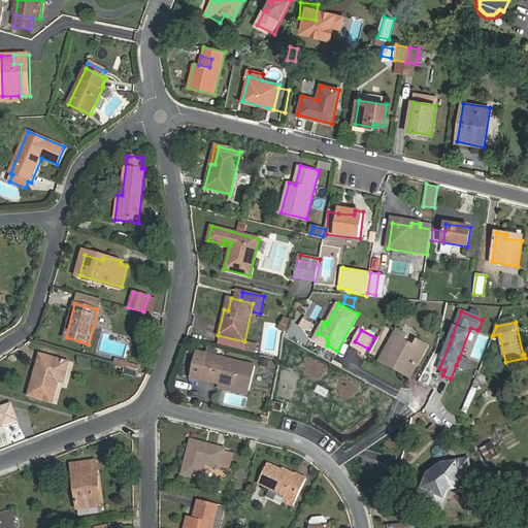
[(405,366),(414,370),(426,347),(417,342),(416,345),(405,340),(407,336),(399,332),(387,356),(395,361),(397,358),(406,363),(405,366)]
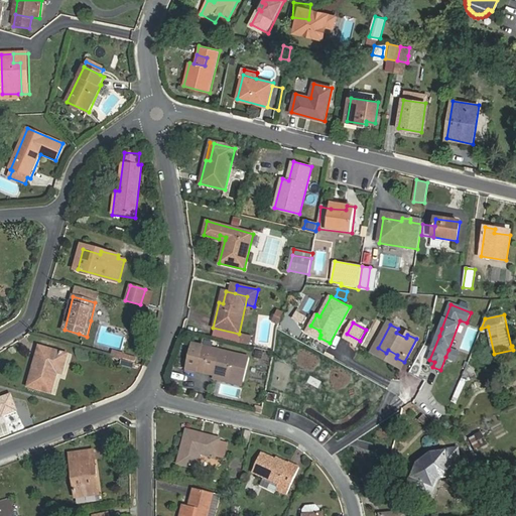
[(310,326),(307,331),(319,338),(320,335),(319,331),(310,326)]
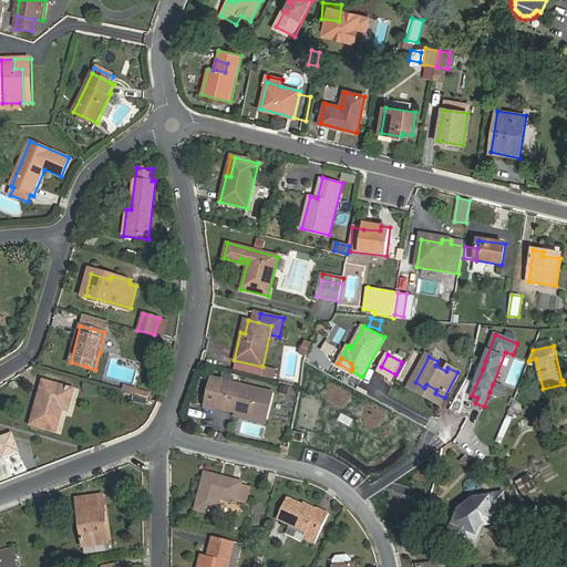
[(263,367),(234,360),(232,370),(260,377),(263,367)]
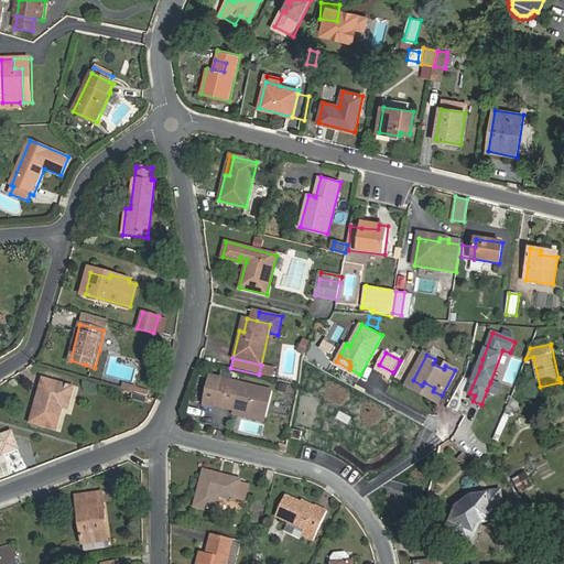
[(83,378),(86,365),(71,360),(66,373),(83,378)]
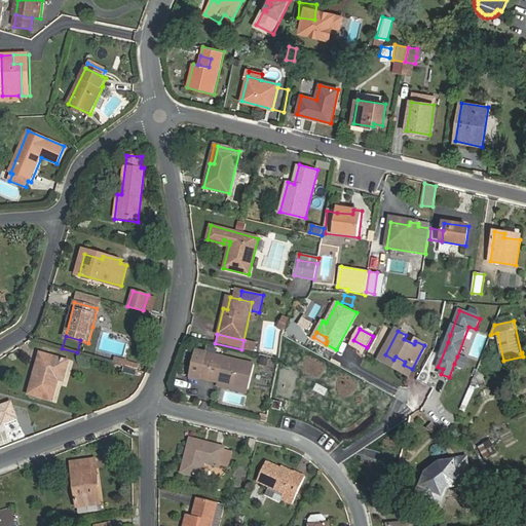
[(190,376),(200,379),(202,372),(220,376),(218,382),(250,389),(255,364),(196,350),(190,376)]
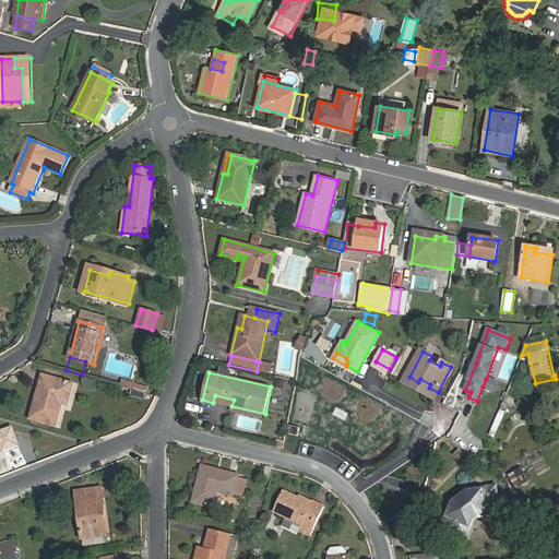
[(44,376),(32,419),(56,426),(62,403),(68,405),(73,384),(44,376)]
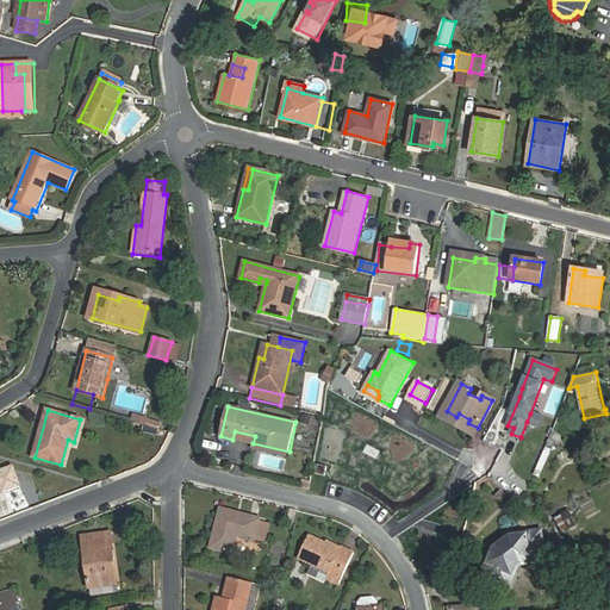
[(474,435),(478,428),(468,423),(470,419),(459,414),(456,417),(447,411),(443,418),(474,435)]
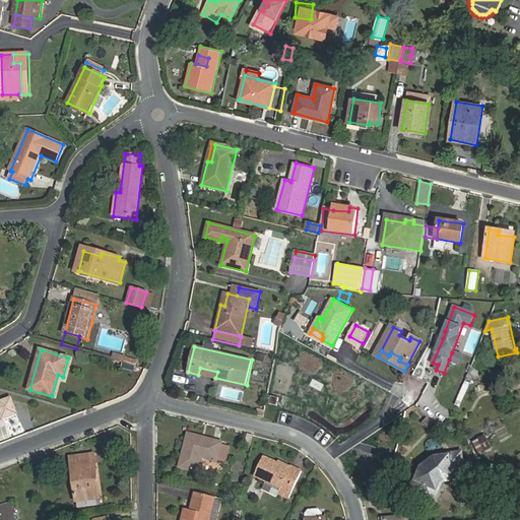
[(462,355),(452,352),(449,360),(459,364),(462,355)]
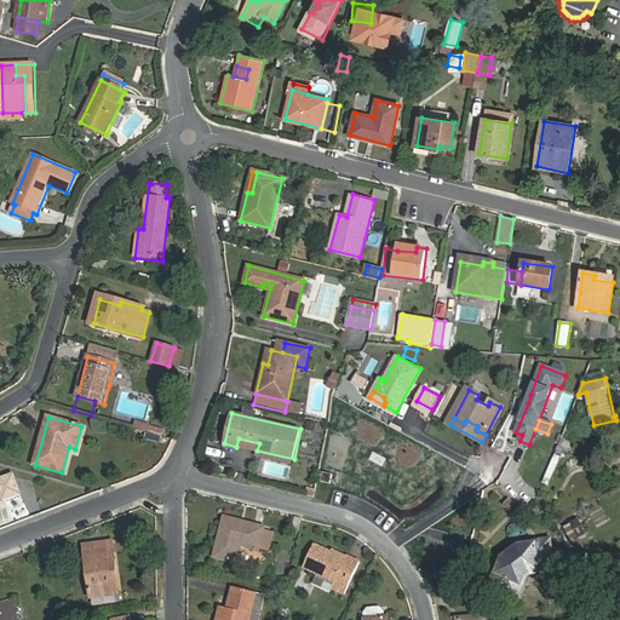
[(236,447),(257,451),(259,443),(239,438),(236,447)]
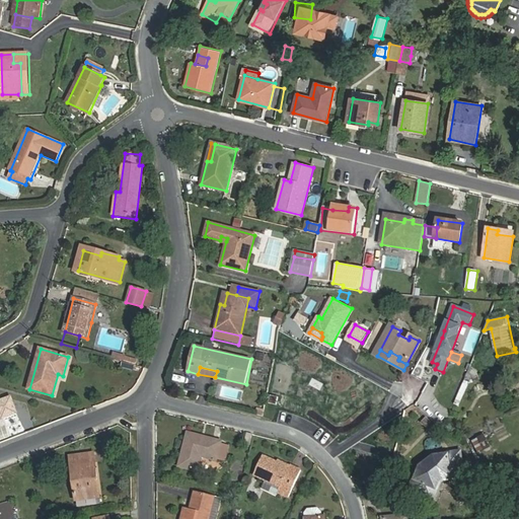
[(472,369),(469,367),(467,372),(473,378),(478,377),(477,373),(472,369)]
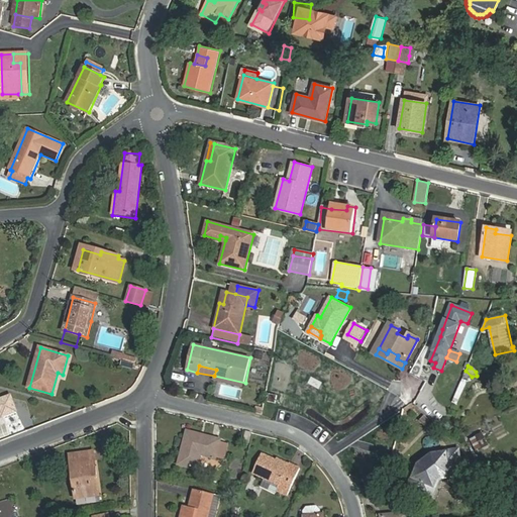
[(462,381),(472,377),(466,371),(462,381)]
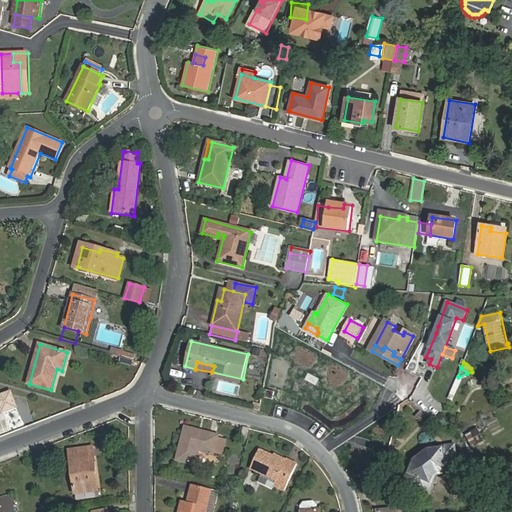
[(242,384),(243,379),(212,372),(211,377),(242,384)]
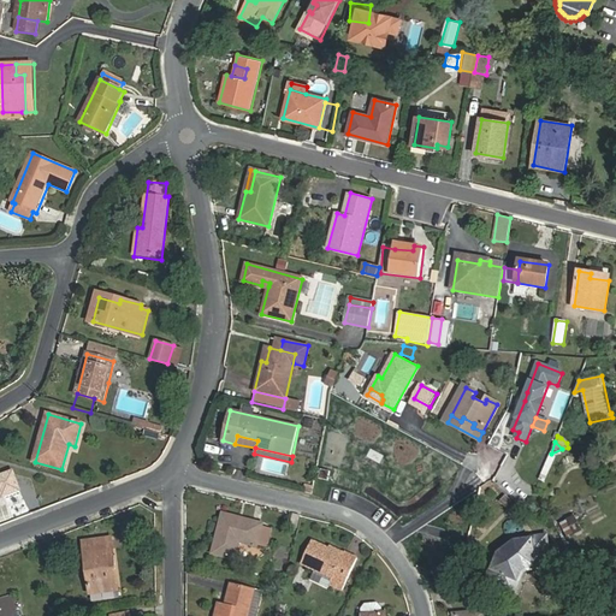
[(320,478),(329,480),(331,471),(323,469),(320,478)]
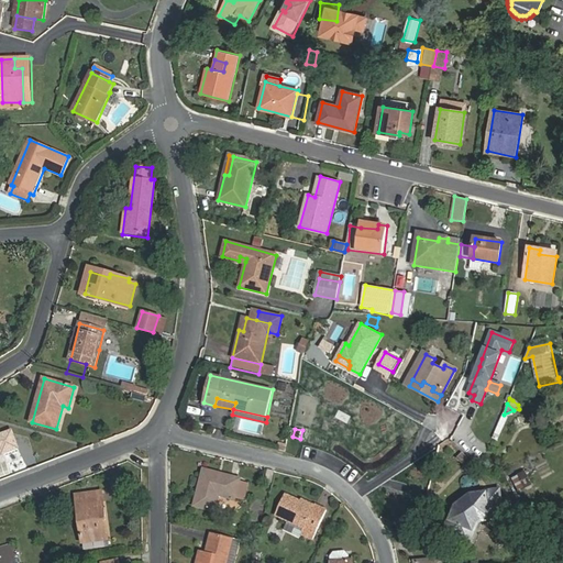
[(206,470),(196,505),(216,510),(219,495),(234,499),(240,479),(206,470)]
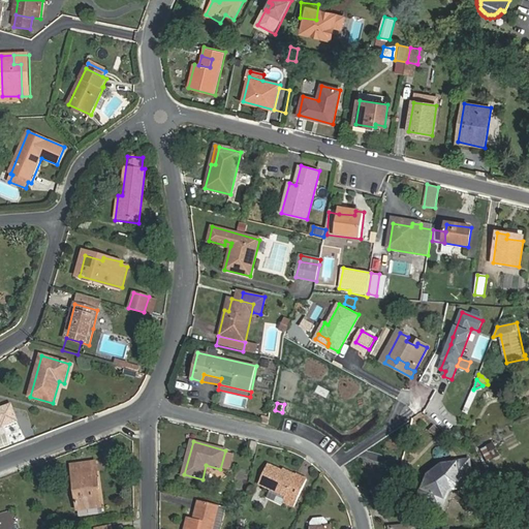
[(480,449),(488,462),(501,455),(494,442),(480,449)]
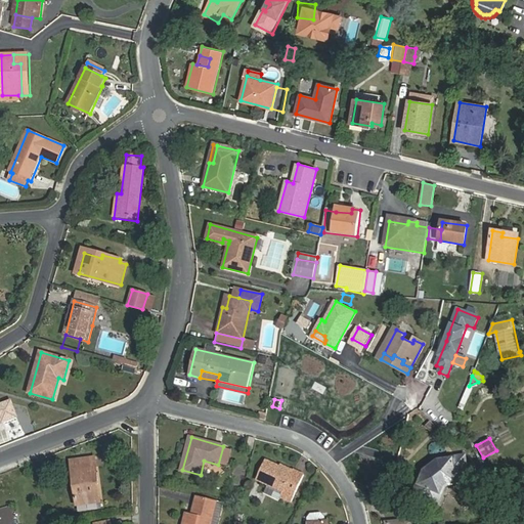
[(101,481),(106,480),(103,454),(80,457),(85,498),(103,496),(101,481)]
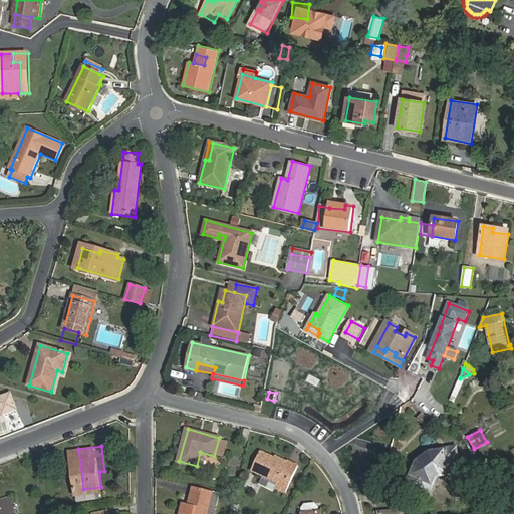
[(288,465),(275,458),(260,451),(251,470),(263,475),(278,483),(276,487),(286,493),(298,467),(289,462),(288,465)]
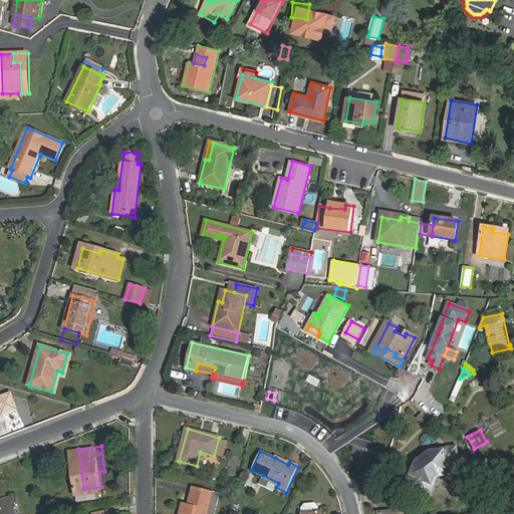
[(407,485),(417,490),(420,483),(430,488),(434,479),(436,478),(437,477),(439,476),(450,476),(457,476),(456,453),(431,454),(416,464),(407,485)]
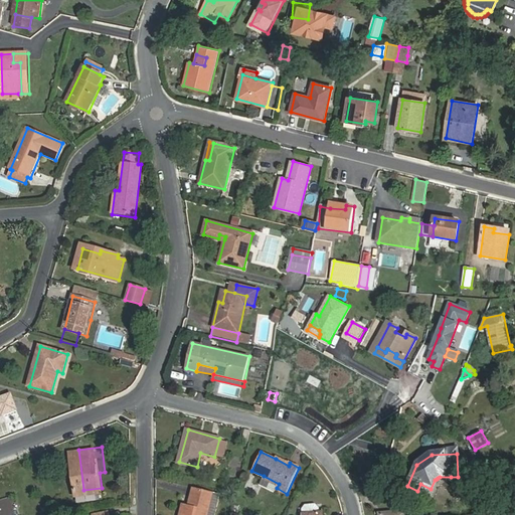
[(277,457),(276,459),(289,466),(290,463),(277,457)]
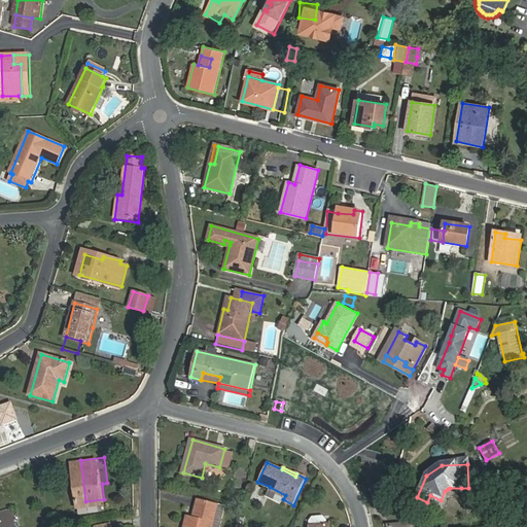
[(282,503),(283,499),(285,495),(270,487),(266,495),(282,503)]
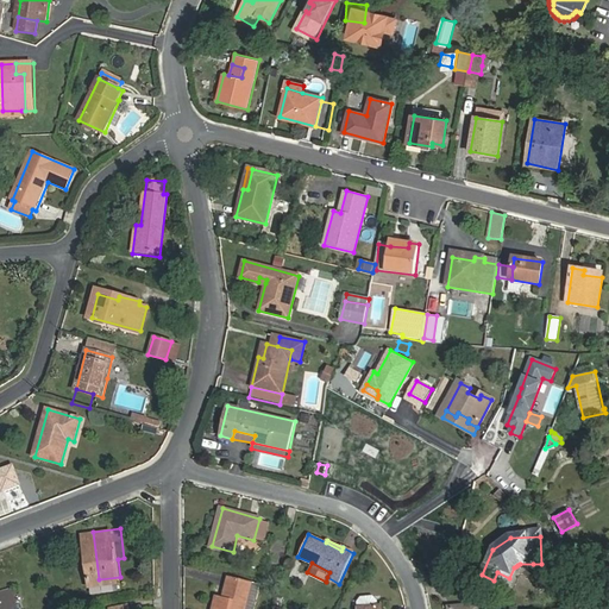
[(504,586),(509,578),(497,572),(494,581),(504,586)]
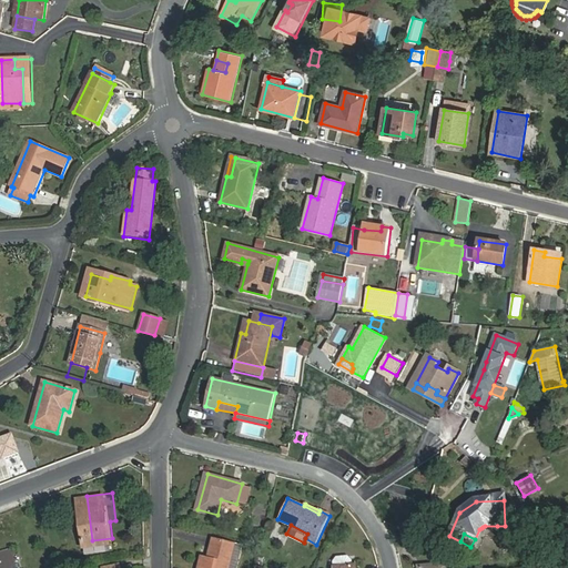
[(203,555),(200,567),(229,567),(235,543),(214,537),(209,557),(203,555)]
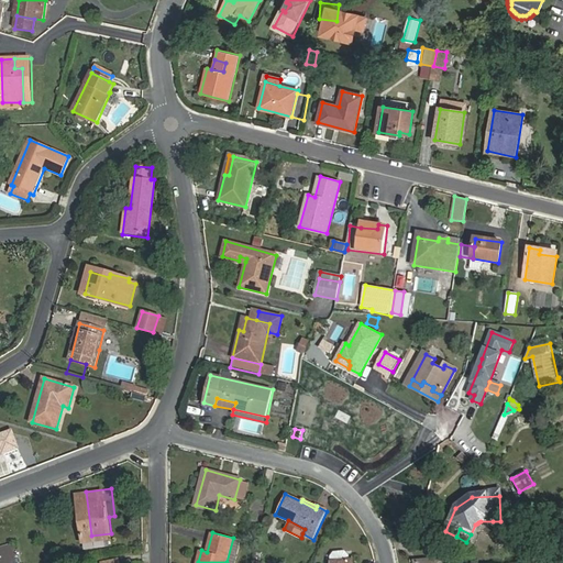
[(235,562),(242,540),(233,538),(227,562),(235,562)]
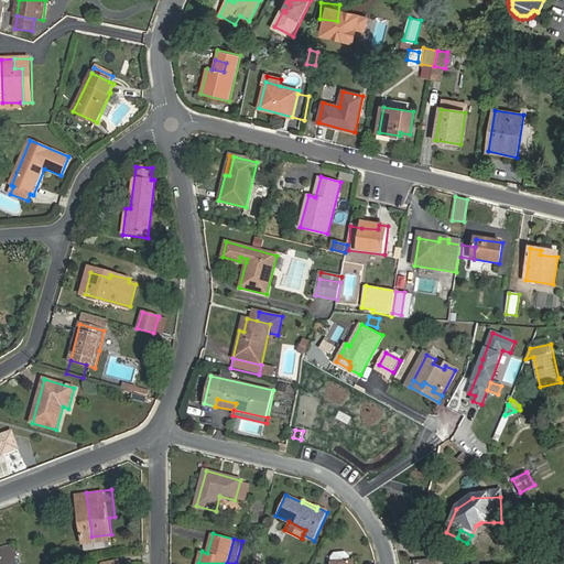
[(24,563),(20,543),(0,548),(0,556),(18,552),(21,563),(24,563)]
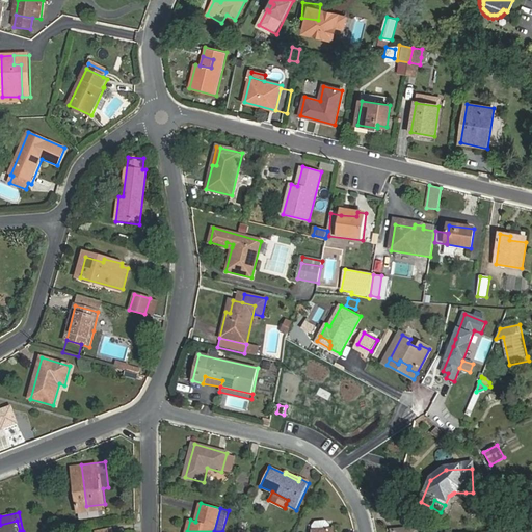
[(331,531),(331,527),(330,528),(330,523),(327,520),(316,521),(313,524),(313,531),(331,531)]
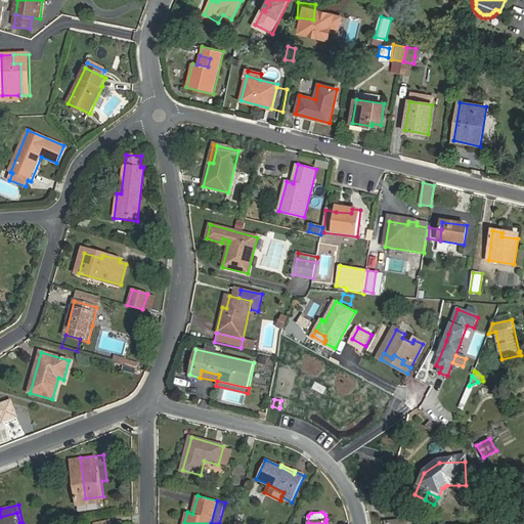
[(19,523),(16,513),(0,517),(0,523),(31,523),(30,523),(19,523)]
